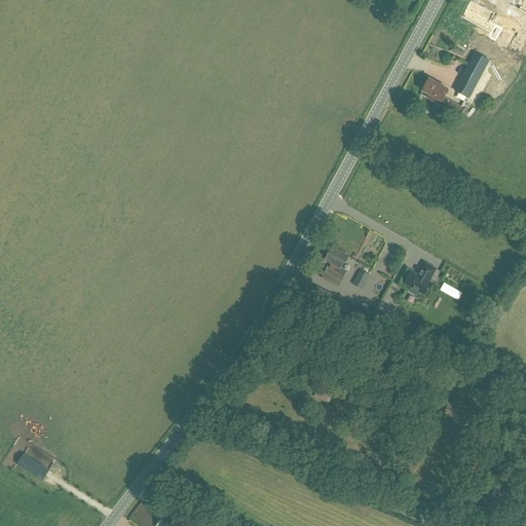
[(490,23),(495,13),(471,0),(470,0),(460,17),(489,34),(487,38),(508,49),(516,35),(495,24),(494,25),(490,23)]
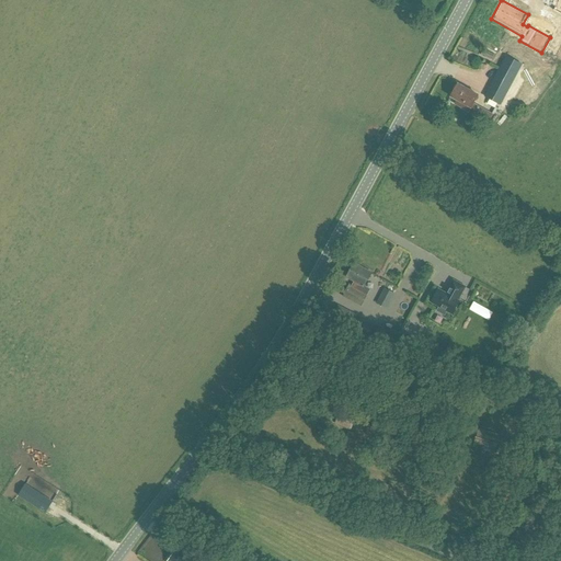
[(488,57),(497,61),(500,56),(490,52),(488,57)]
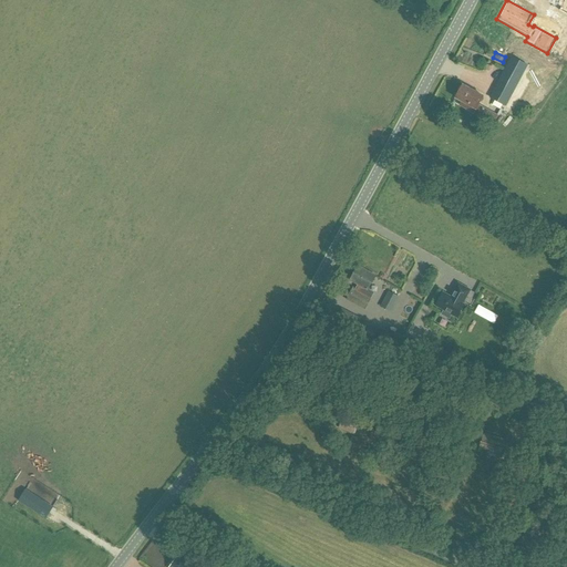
[(512,57),(490,98),(506,106),(528,65),(512,57)]
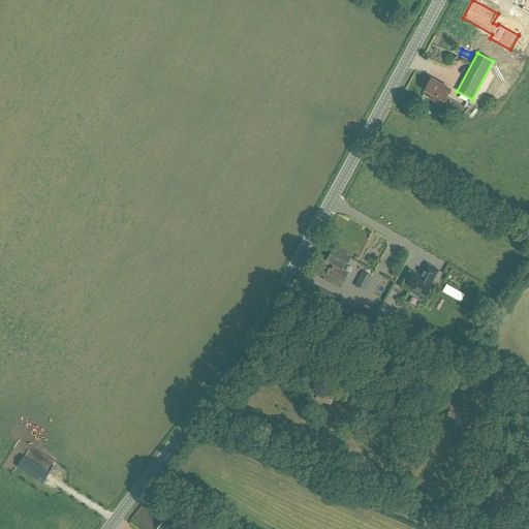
[(432,80),(425,92),(430,95),(429,98),(460,115),(464,107),(447,98),(452,90),(432,80)]
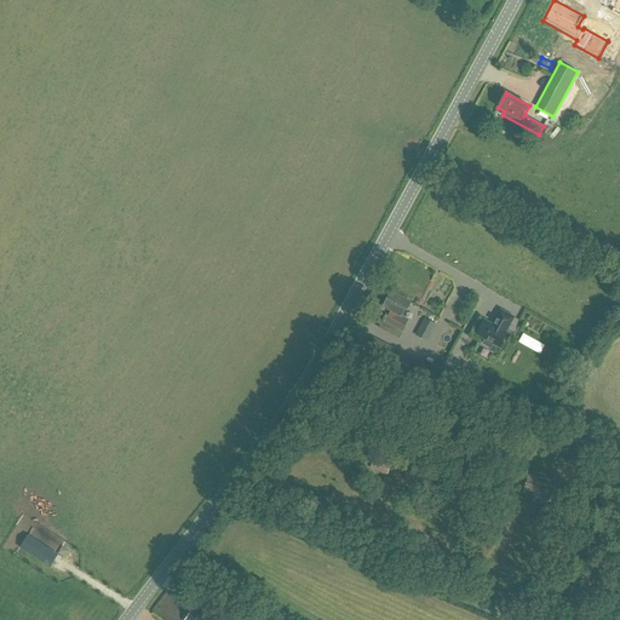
[(386,315),(380,327),(399,337),(408,320),(402,316),(409,302),(392,292),(384,308),(392,313),(390,316),(386,315)]
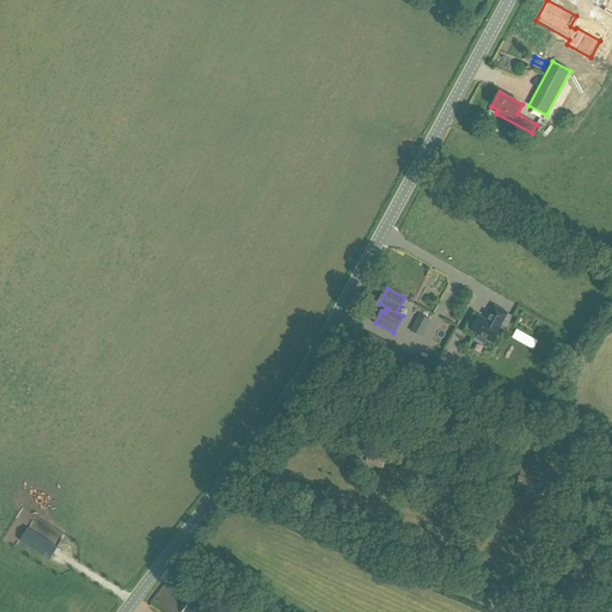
[(478,316),(470,330),(479,335),(477,340),(485,344),(488,340),(494,343),(502,329),(500,328),(508,313),(494,305),(489,314),(490,316),(488,320),(478,316)]
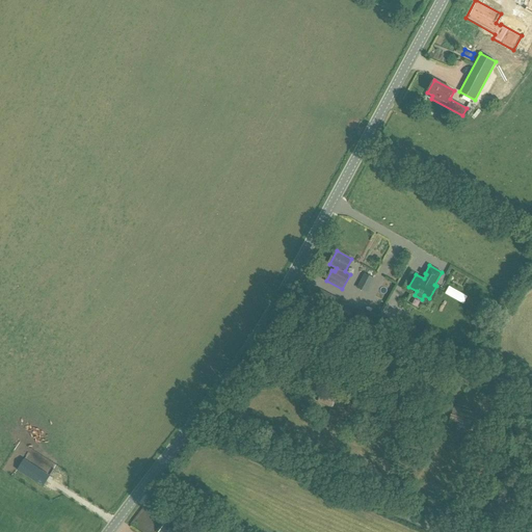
[(374,278),(364,273),(360,281),(370,286),(374,278)]
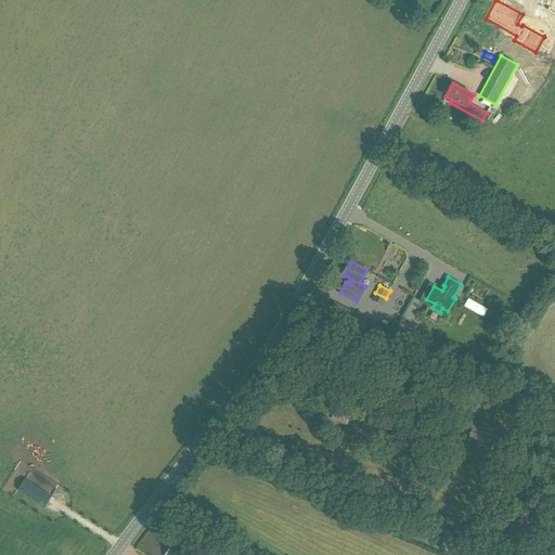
[(418,339),(401,330),(395,341),(412,350),(418,339)]
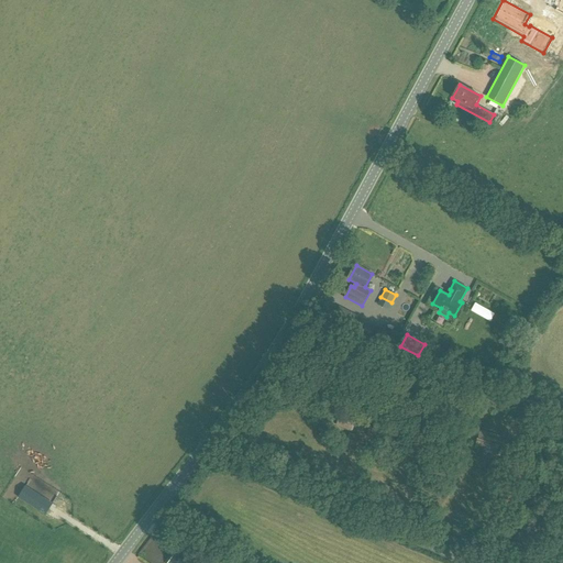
[(341,420),(339,426),(353,430),(354,423),(341,420)]
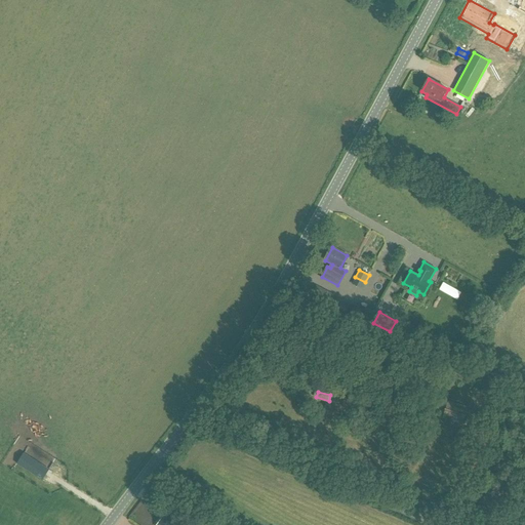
[(344,399),(341,407),(362,412),(364,405),(344,399)]
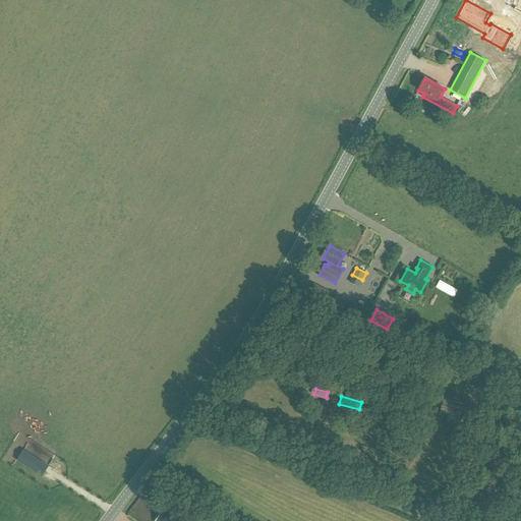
[(429,396),(426,406),(432,408),(436,398),(429,396)]
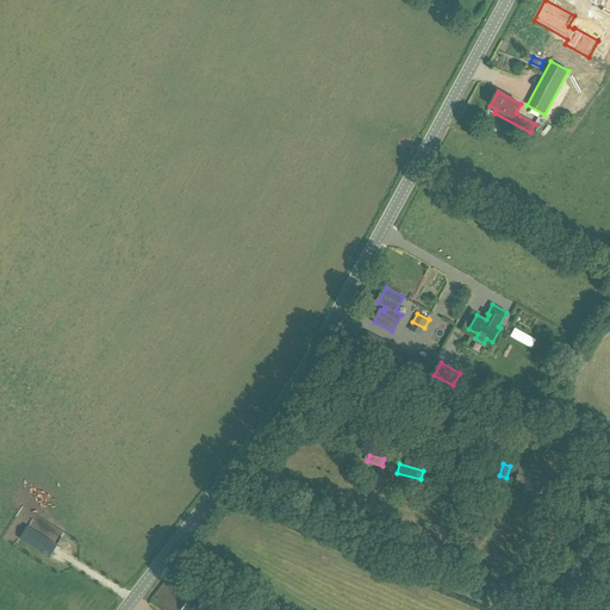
[(523,468),(517,485),(543,493),(549,477),(523,468)]
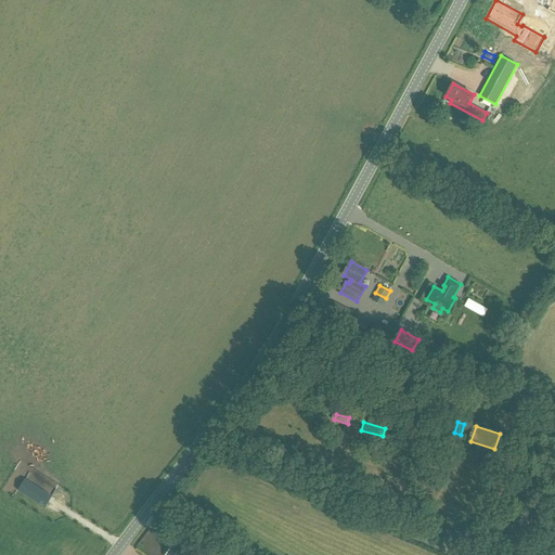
[(346,430),(343,437),(351,440),(353,433),(346,430)]
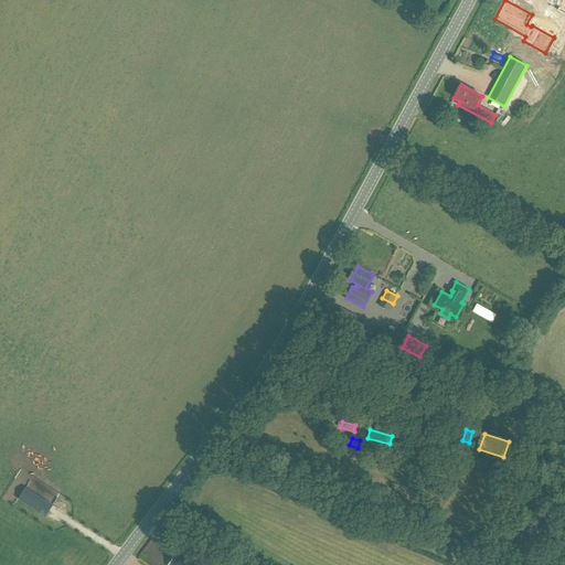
[(199,543),(190,536),(185,542),(194,548),(199,543)]
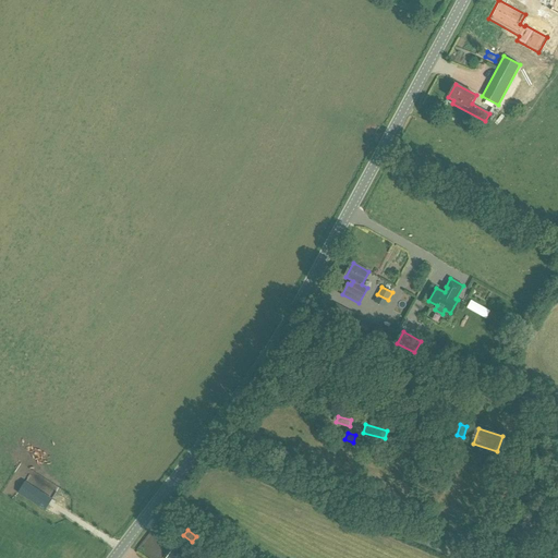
[(205,543),(199,550),(207,557),(215,548),(205,543)]
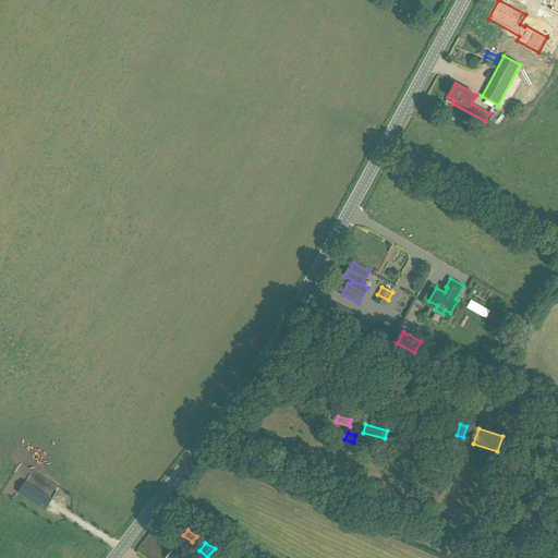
[(178,545),(168,557),(191,557),(193,557),(178,545)]
